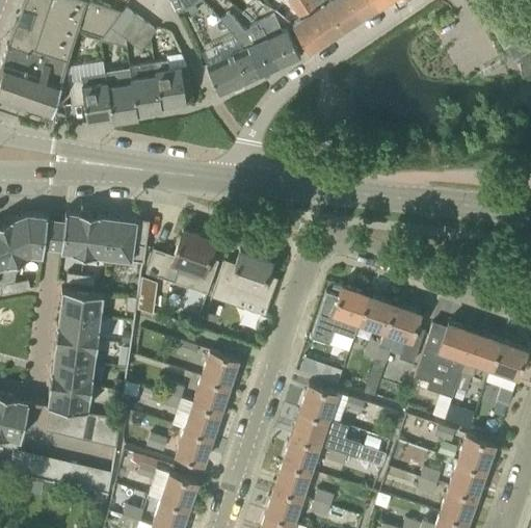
[(0,72),(0,98),(53,115),(60,89),(78,31),(104,38),(123,12),(85,0),(26,0),(22,11),(24,12),(24,11),(35,15),(31,29),(19,25),(19,24),(17,23),(15,30),(10,42),(11,42),(9,47),(7,46),(0,71),(0,72)]
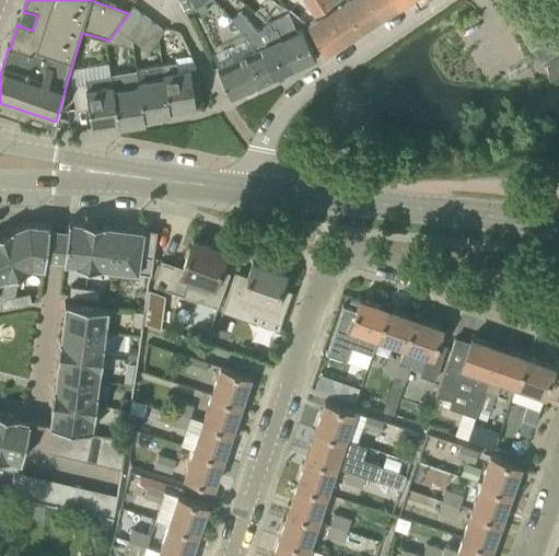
[(178,0),(179,1),(186,15),(213,1),(211,0),(178,0)]
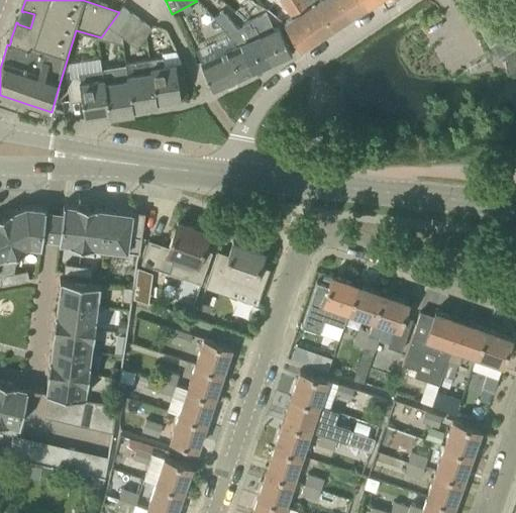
[(301,52),(318,40),(292,0),(281,0),(295,19),(284,26),(301,52)]
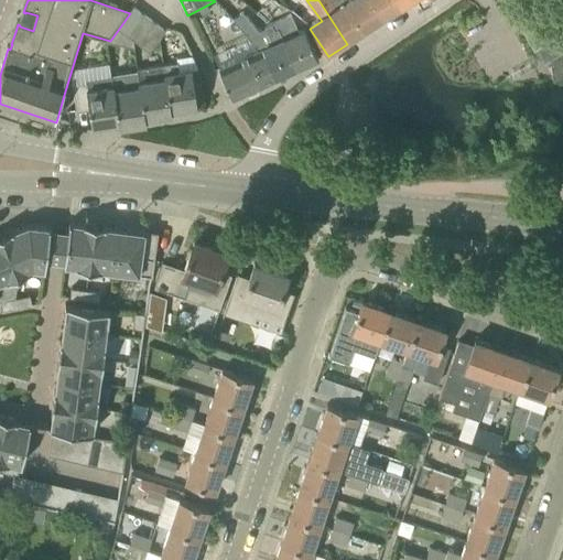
[(318,0),(347,44),(365,33),(346,6),(346,4),(343,0),(318,0)]
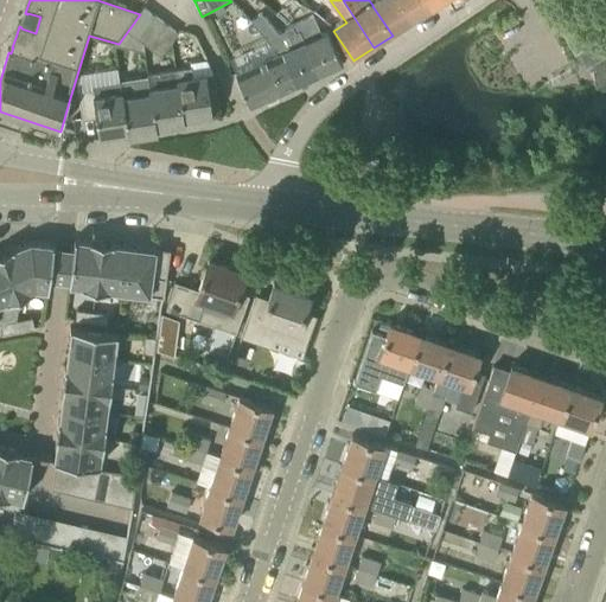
[(393,36),(413,23),(397,0),(380,0),(372,5),(372,6),(393,36)]
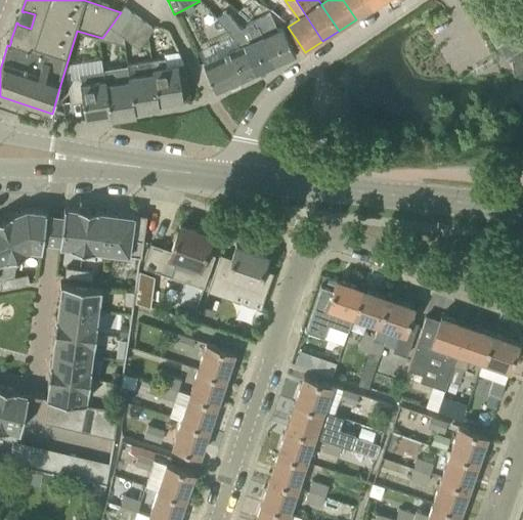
[(343,0),(356,19),(374,8),(367,0),(343,0)]
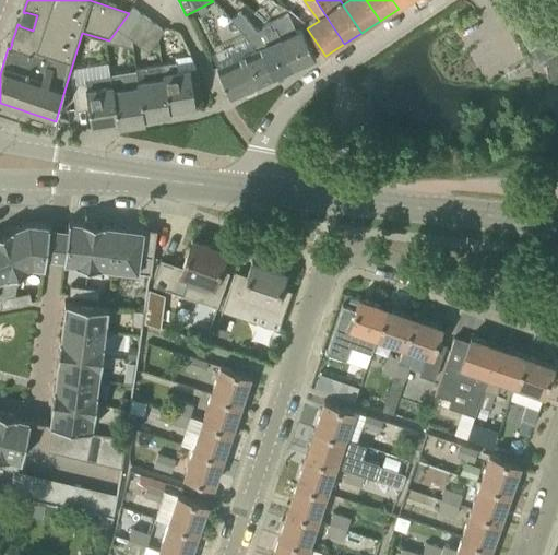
[(557,0),(526,0),(510,10),(538,58),(545,55),(547,59),(545,60),(549,81),(557,78),(557,0)]
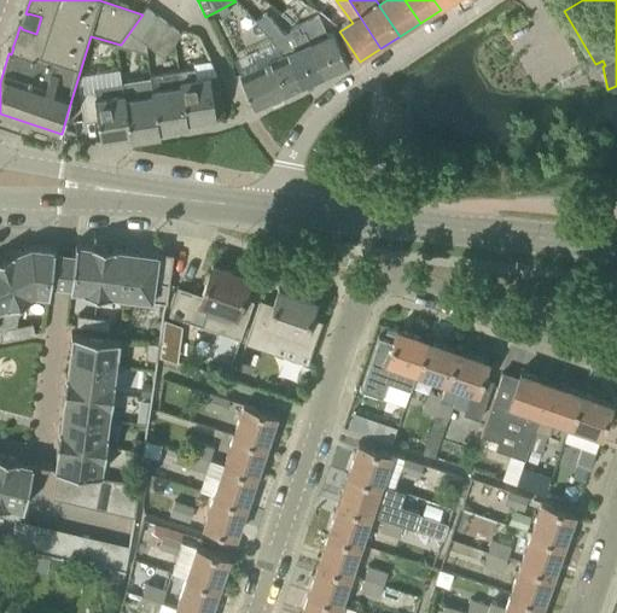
[(158,19),(145,11),(143,15),(121,45),(116,48),(147,56),(146,48),(140,44),(158,19)]
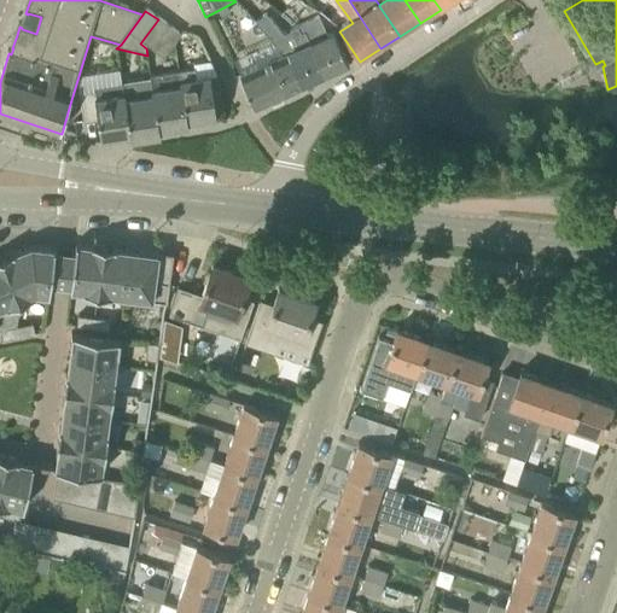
[(287,57),(302,91),(326,80),(308,39),(303,41),(298,31),(284,40),(267,17),(257,24),(284,59),(287,57)]
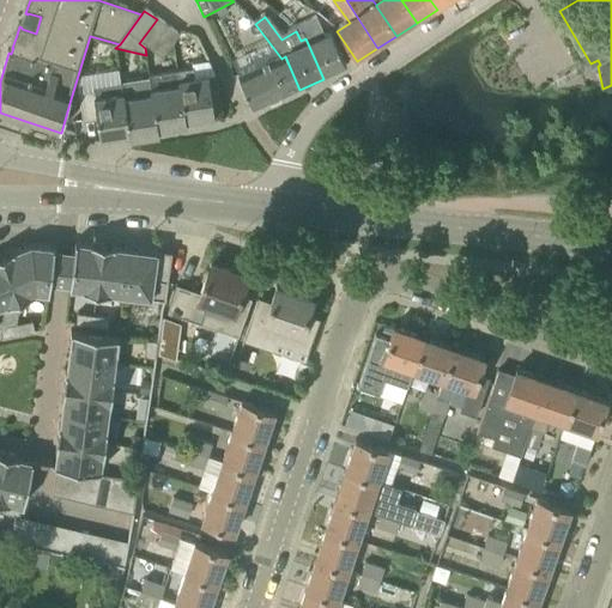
[(145,48),(151,53),(169,29),(157,19),(139,43),(145,48)]
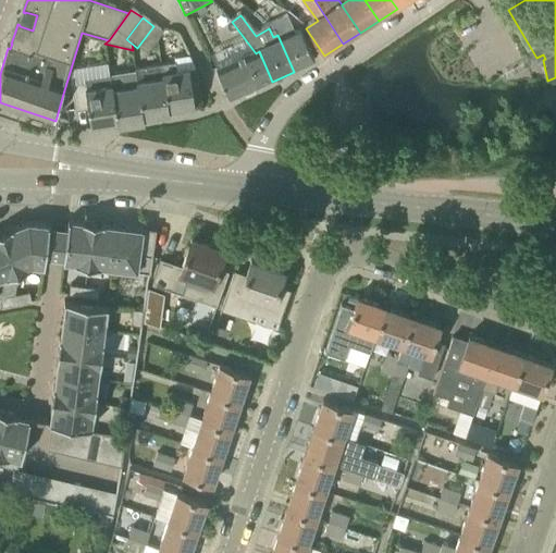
[(303,33),(296,36),(287,19),(269,28),(273,37),(278,35),(294,72),(316,62),(303,33)]
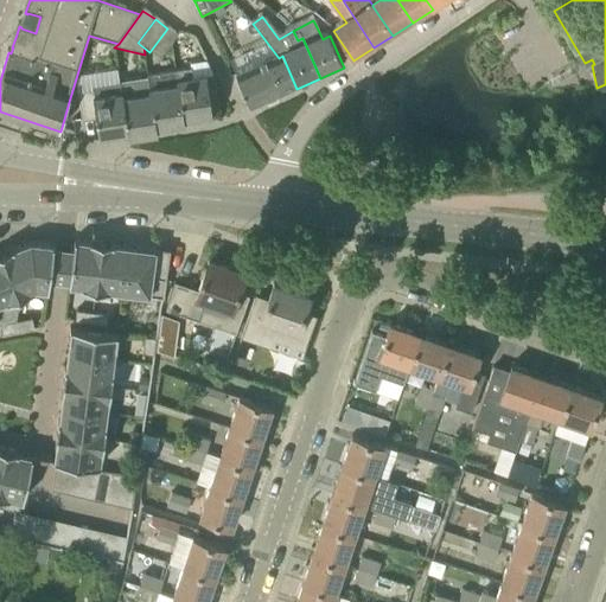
[(179,37),(167,29),(150,52),(161,61),(179,37)]
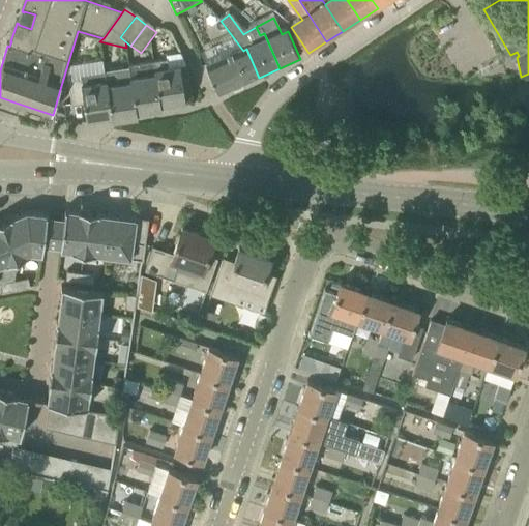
[(246,49),(243,51),(207,67),(219,96),(259,78),(246,49)]
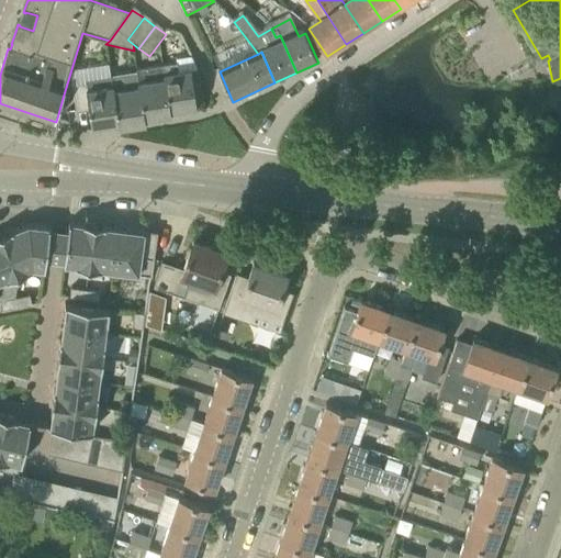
[(170,113),(171,113),(204,108),(198,70),(192,58),(176,60),(177,65),(164,67),(170,113)]
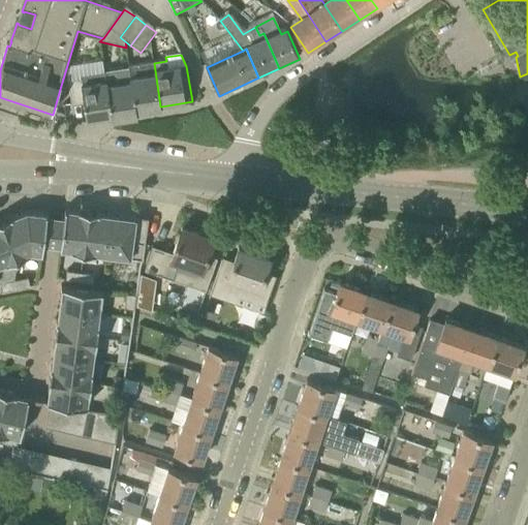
[(161,110),(161,106),(160,106),(154,63),(129,67),(129,70),(130,70),(136,114),(137,114),(161,110)]
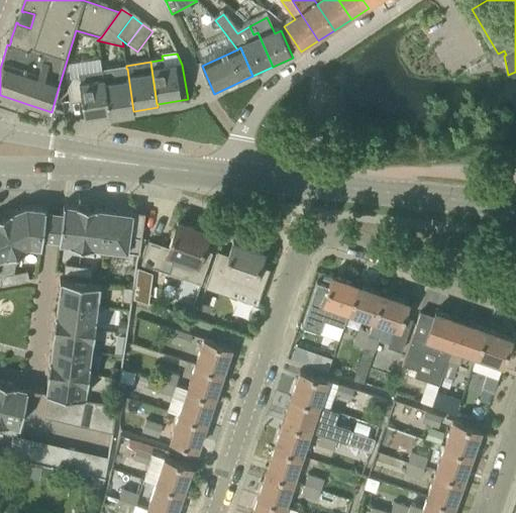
[(109,115),(109,119),(134,115),(134,111),(133,111),(127,69),(126,69),(103,73),(109,115)]
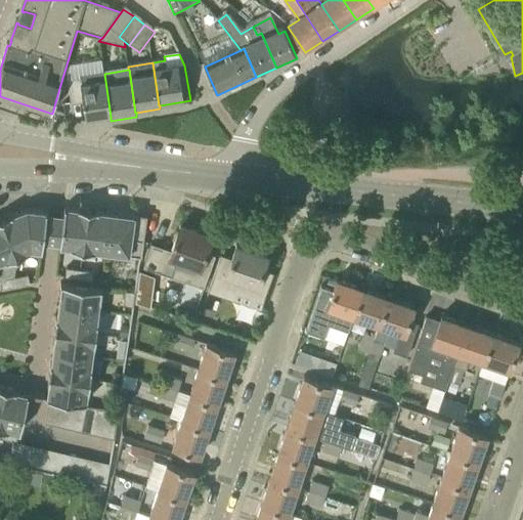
[(104,74),(79,77),(80,81),(68,82),(72,107),(84,105),(86,121),(111,117),(104,74)]
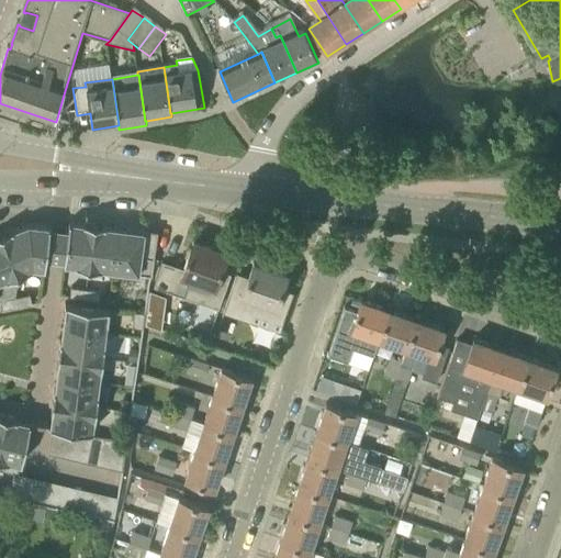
[(70,225),(65,263),(65,266),(77,268),(77,269),(89,270),(96,226),(83,226),(70,225)]
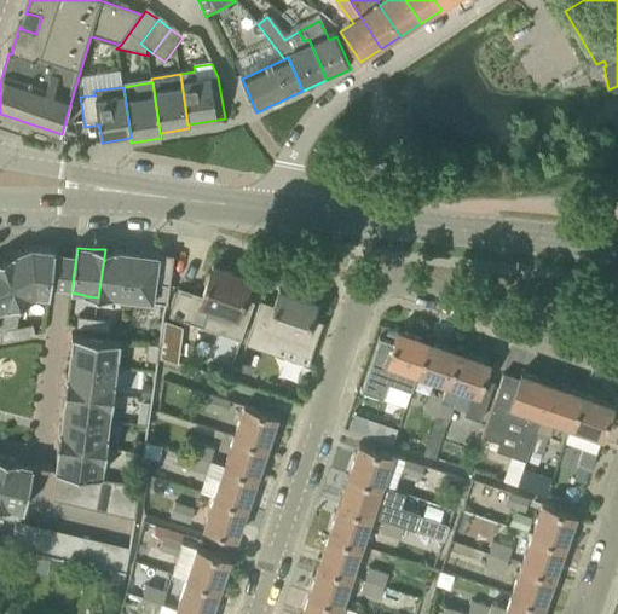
[(117,252),(105,249),(98,297),(111,300),(113,297),(126,300),(132,254),(117,253),(117,252)]
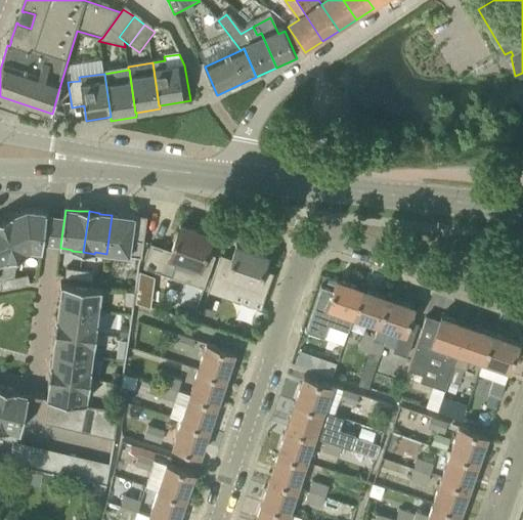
[(12,216),(3,220),(18,259),(29,254),(29,253),(33,252),(42,253),(47,214),(28,212),(13,217),(12,216)]
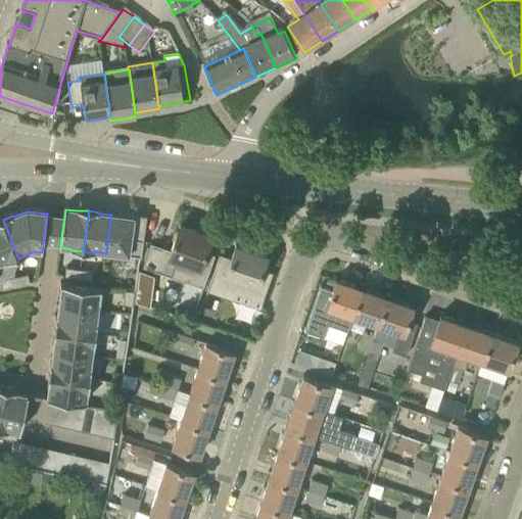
[(124,217),(111,215),(106,253),(117,254),(142,260),(147,219),(124,216),(124,217)]
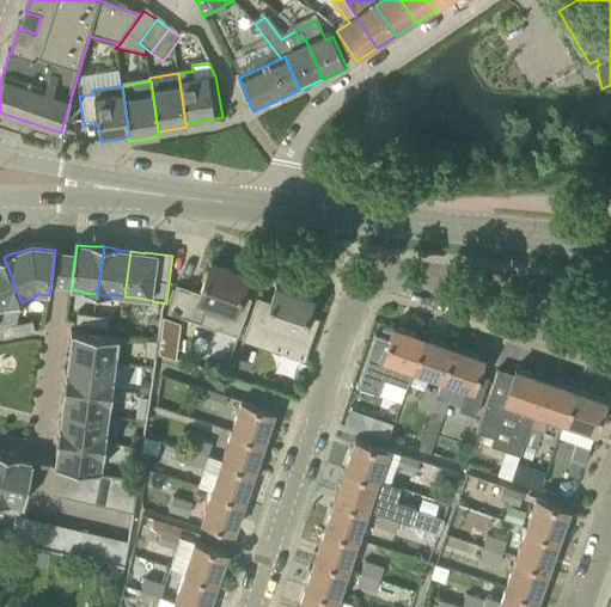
[(22,302),(4,257),(0,258),(0,308),(8,306),(8,307),(22,302)]
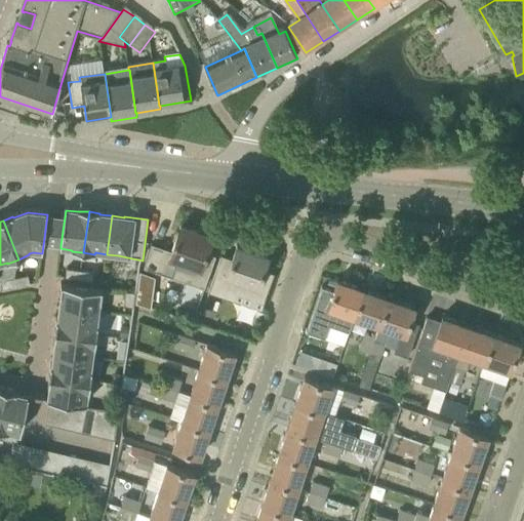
[(212,239),(180,228),(172,253),(153,247),(145,269),(204,291),(216,258),(206,254),(212,239)]
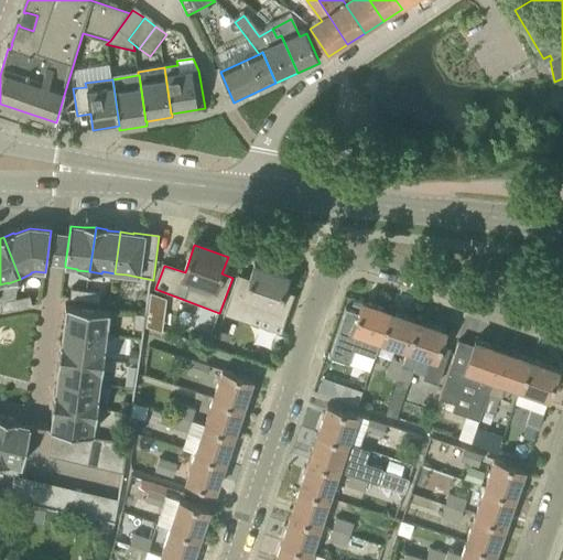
[(288,278),(255,266),(249,283),(237,279),(226,313),(253,322),(256,316),(284,326),(294,299),(282,294),(288,278)]
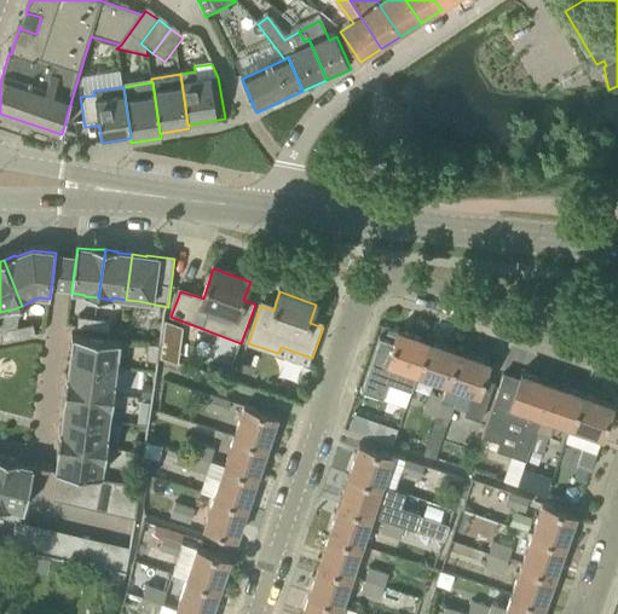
[(78,330),(94,332),(96,322),(79,319),(78,330)]
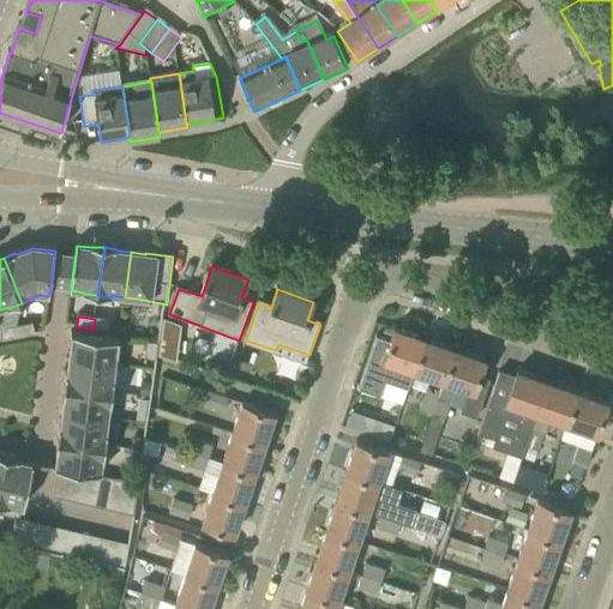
[(94,330),(109,331),(110,321),(95,319),(94,330)]
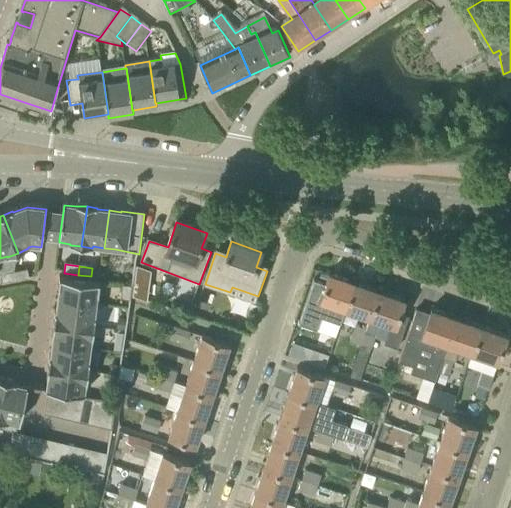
[(135,269),(134,280),(143,284),(150,286),(151,275),(145,272),(135,269)]
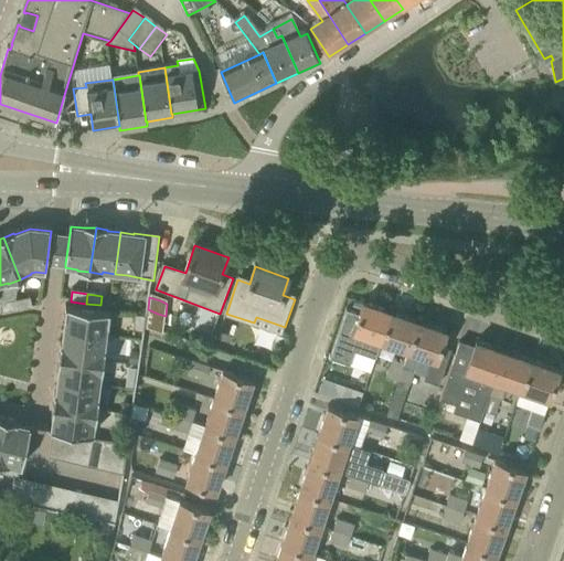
[(32,308),(31,299),(16,302),(18,311),(32,308)]
